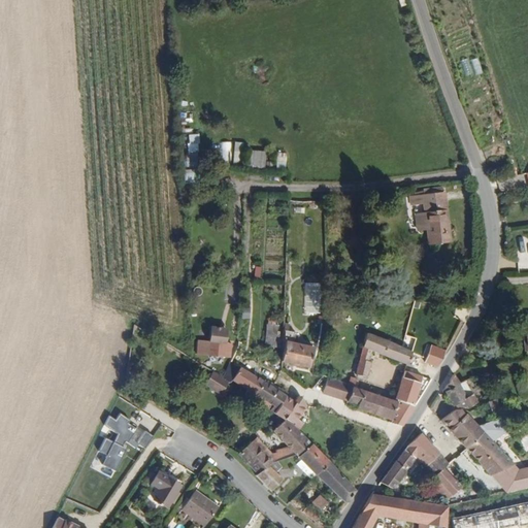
[(459,60),(464,75),(471,72),(466,58),(459,60)]
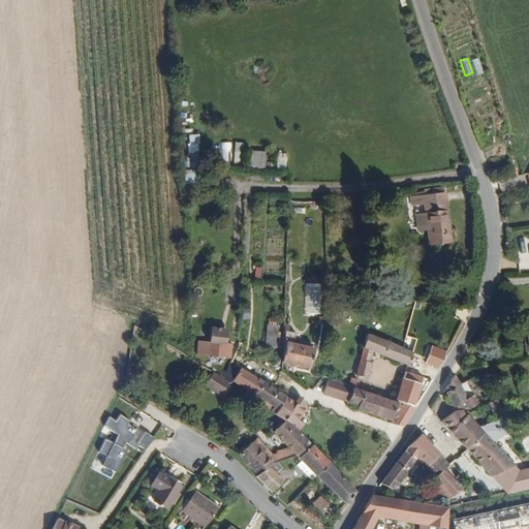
[(196,133),(184,134),(186,165),(192,165),(191,153),(198,152),(196,133)]
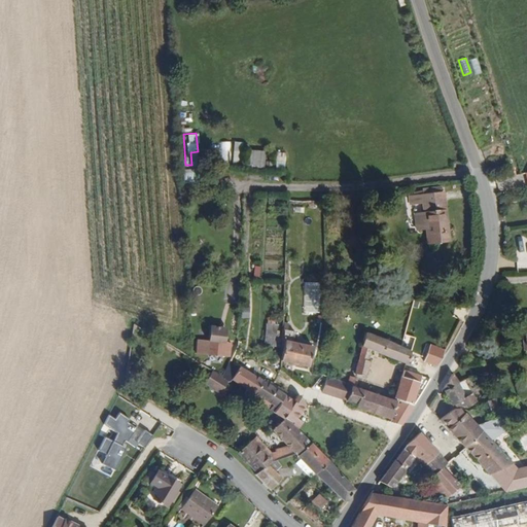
[(239,162),(238,141),(221,142),(221,163),(239,162)]
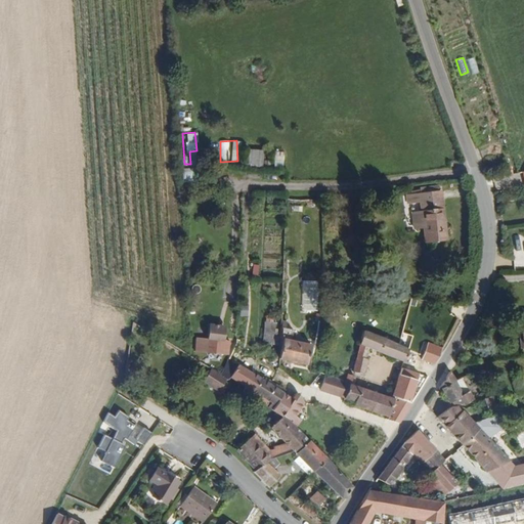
[(260,165),(261,148),(245,148),(244,164),(260,165)]
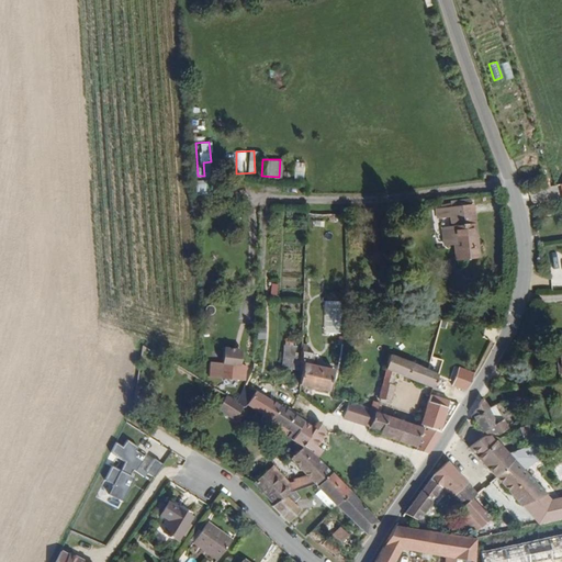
[(292,181),(302,181),(303,163),(293,161),(292,181)]
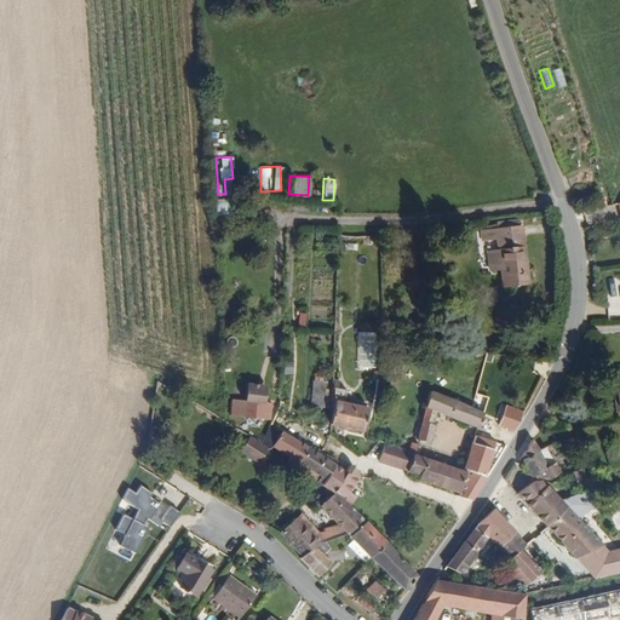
[(224,197),(212,199),(214,214),(227,213),(224,197)]
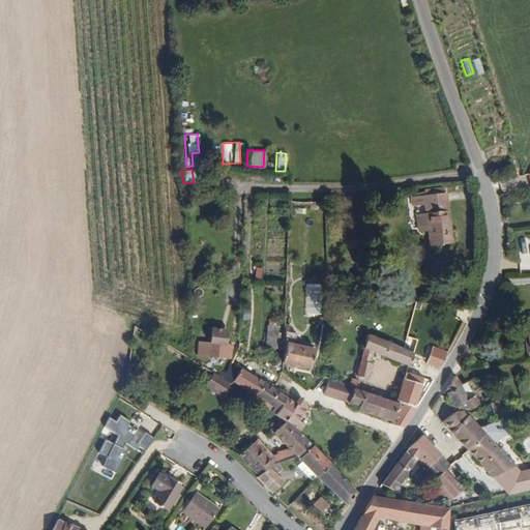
[(453,237),(448,188),(419,192),(420,200),(428,200),(429,208),(420,209),(421,225),(430,225),(432,240),(453,237)]
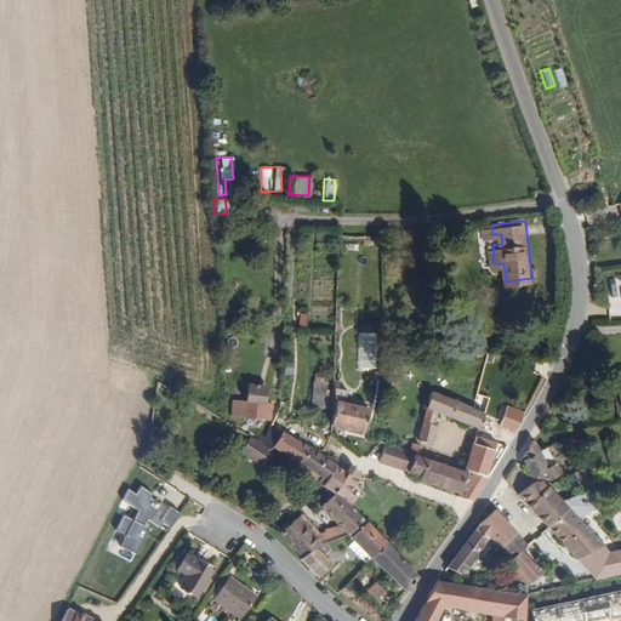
[(355,366),(374,366),(375,332),(357,332),(355,366)]
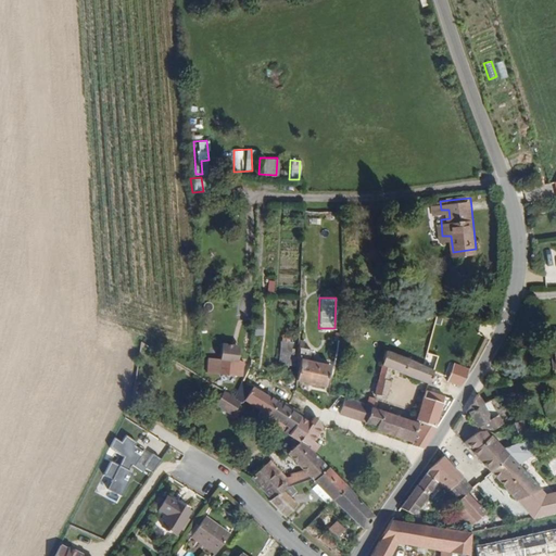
[(251,336),(261,337),(263,325),(253,324),(251,336)]
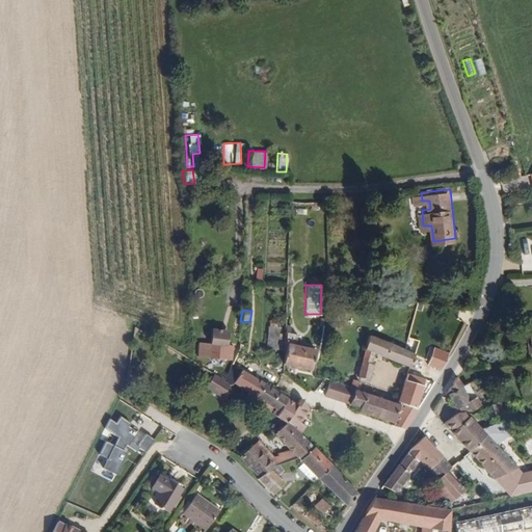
[(318,344),(302,338),(302,326),(289,320),(288,333),(288,344),(288,357),(314,367),(318,344)]
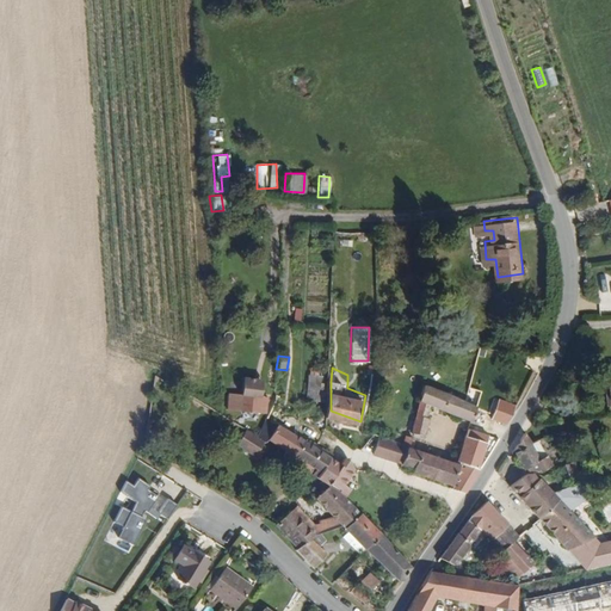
[(331,395),(331,382),(327,381),(328,370),(314,370),(314,395),(331,395)]
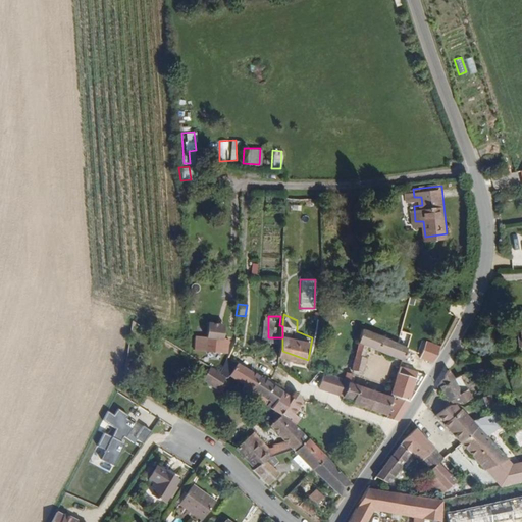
[(398,350),(401,337),(355,321),(348,366),(358,369),(362,351),(358,350),(361,337),(398,350)]
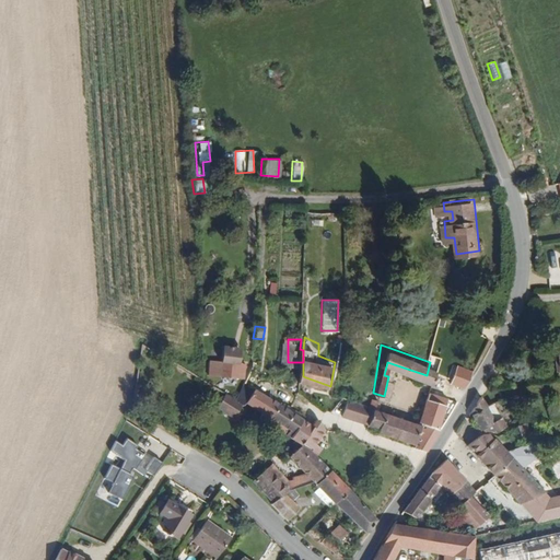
[(244,375),(245,360),(240,360),(240,353),(225,353),(224,373),(244,375)]
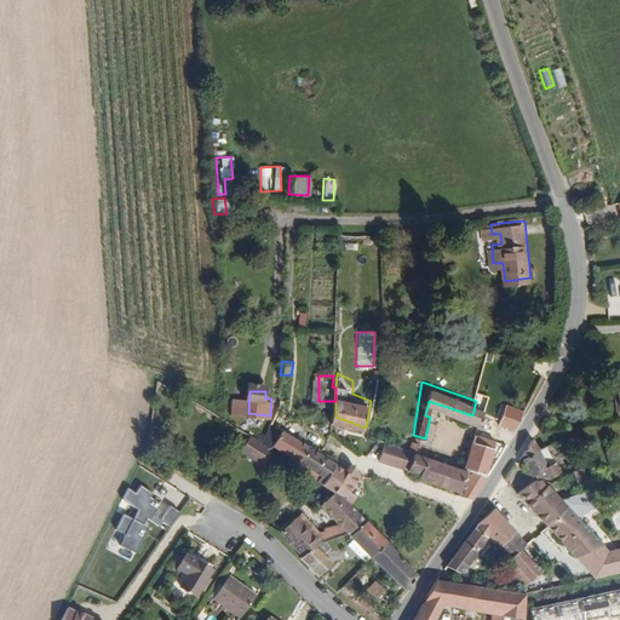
[(510,419),(512,408),(498,403),(494,413),(510,419)]
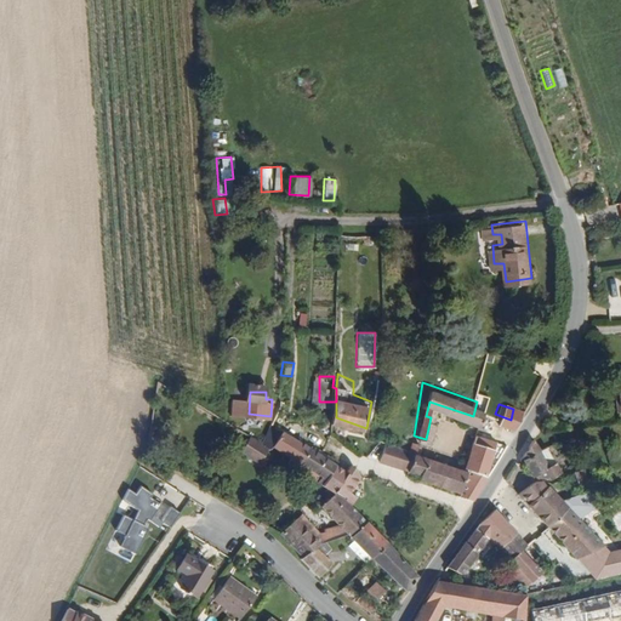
[(298,455),(306,434),(275,419),(268,436),(266,442),(279,450),(281,446),(298,455)]
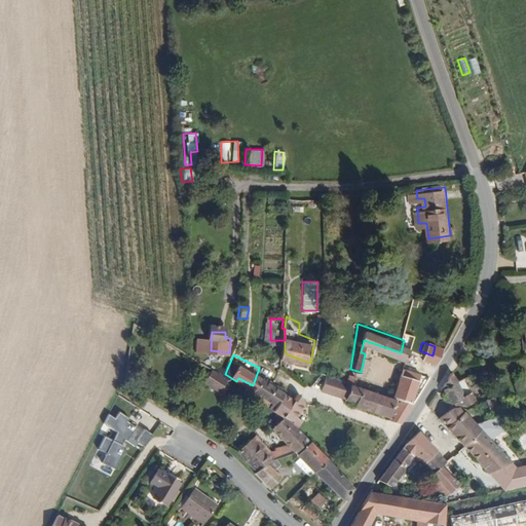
[(425,355),(424,364),(435,365),(436,357),(425,355)]
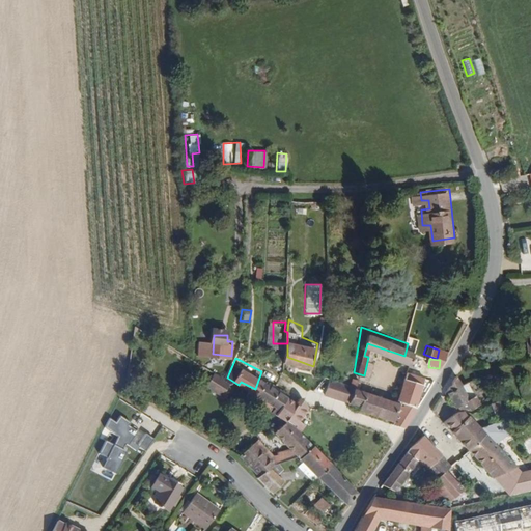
[(414,404),(423,365),(404,360),(394,401),(391,415),(404,420),(414,404)]
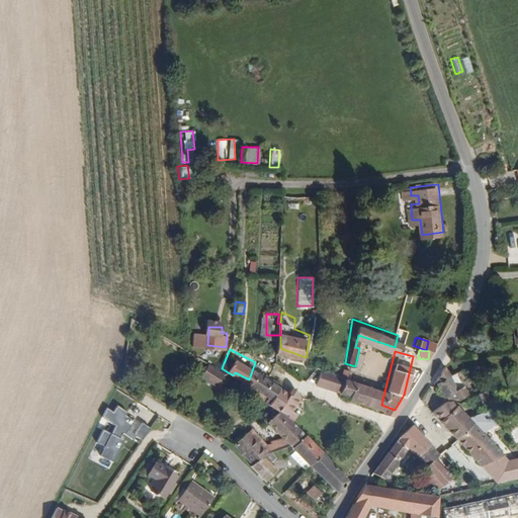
[(210,376),(219,361),(201,353),(194,367),(210,376)]
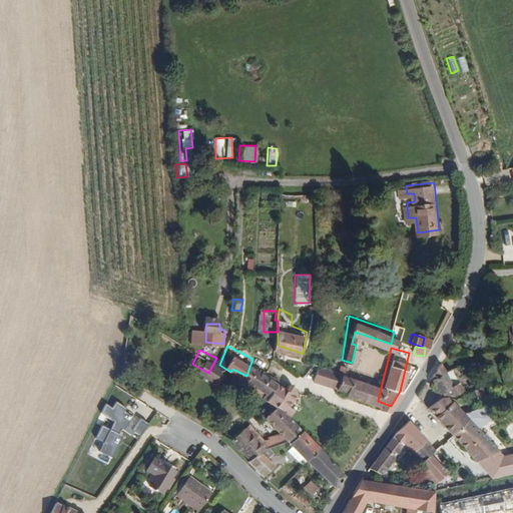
[(212,375),(221,360),(216,358),(208,373),(212,375)]
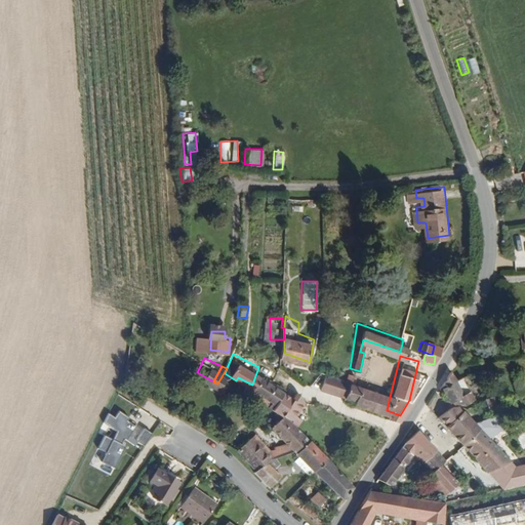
[(286,391),(290,384),(258,367),(252,385),(268,394),(266,397),(279,405),(286,391)]
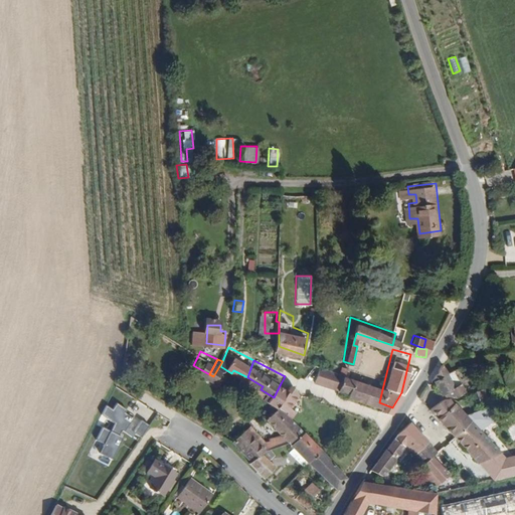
[(338,390),(341,373),(321,365),(315,379),(338,390)]
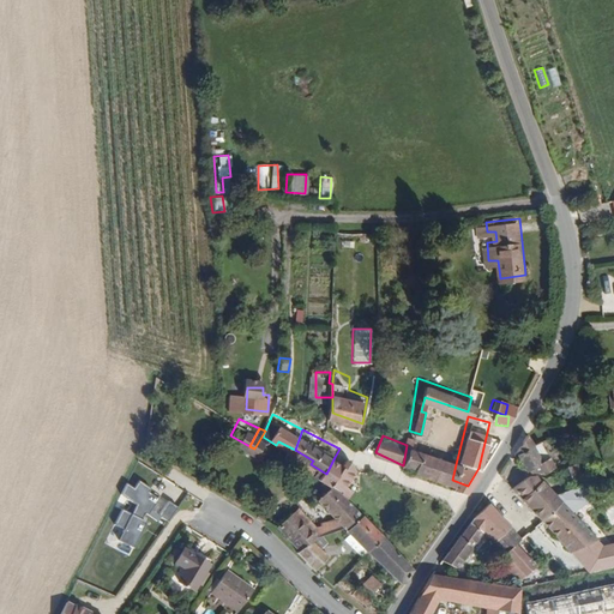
[(553,457),(533,439),(517,444),(504,464),(510,468),(513,462),(524,470),(533,463),(542,470),(553,457)]
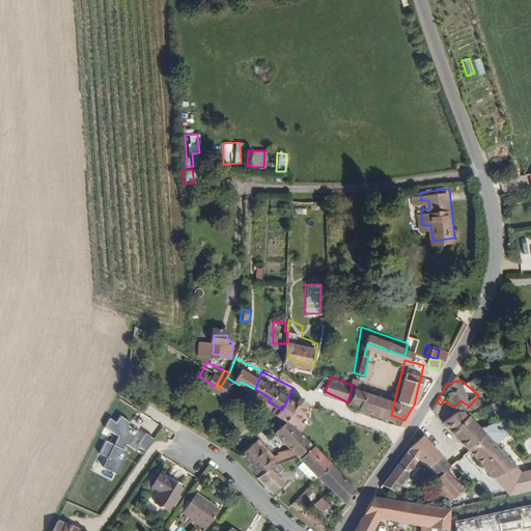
[(391,415),(394,401),(352,385),(348,402),(360,407),(360,410),(390,420),(391,415)]
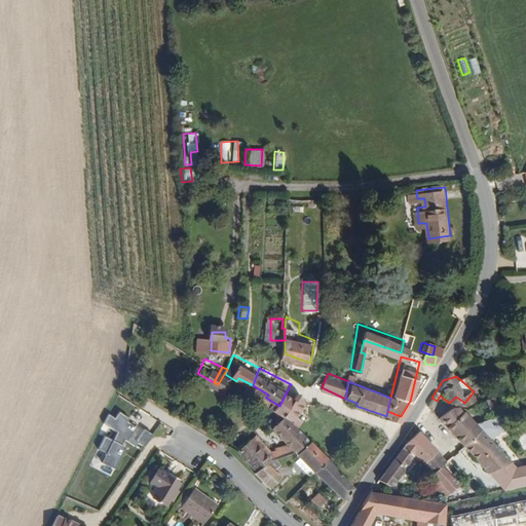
[(304,413),(307,406),(310,398),(300,392),(299,396),(287,391),(279,406),(293,415),(292,418),(307,425),(311,416),(304,413)]
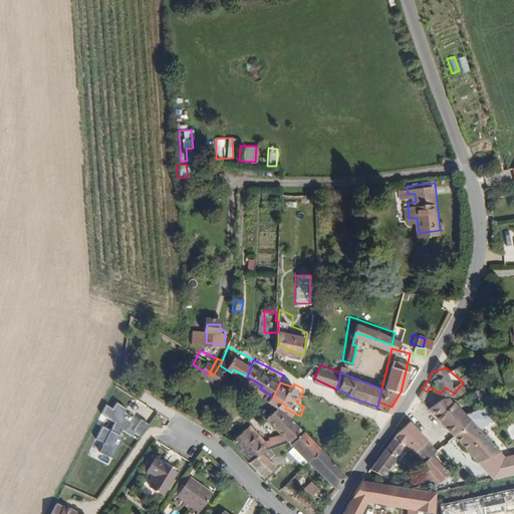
[(488,400),(486,391),(474,394),(477,403),(488,400)]
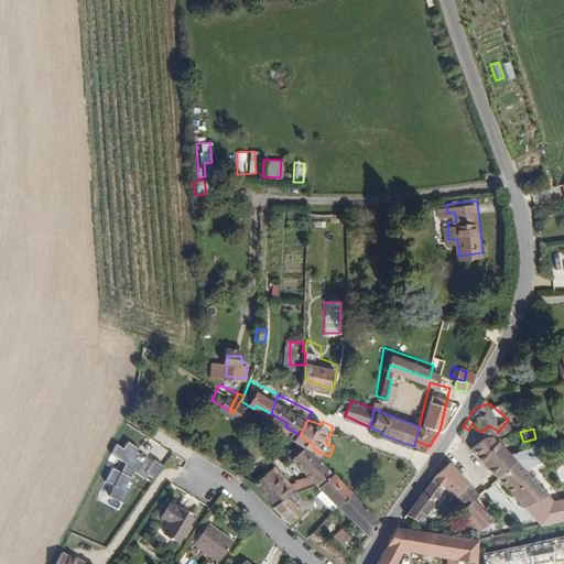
[(316,479),(331,468),(299,437),(290,453),(307,469),(295,477),(299,481),(295,484),(279,465),(261,483),(281,506),(295,495),(300,491),(316,479)]
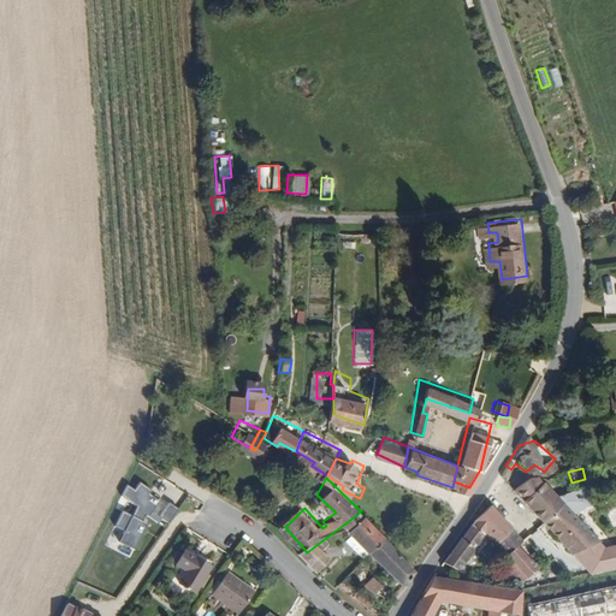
[(527,479),(511,490),(573,556),(599,542),(539,478),(527,479)]
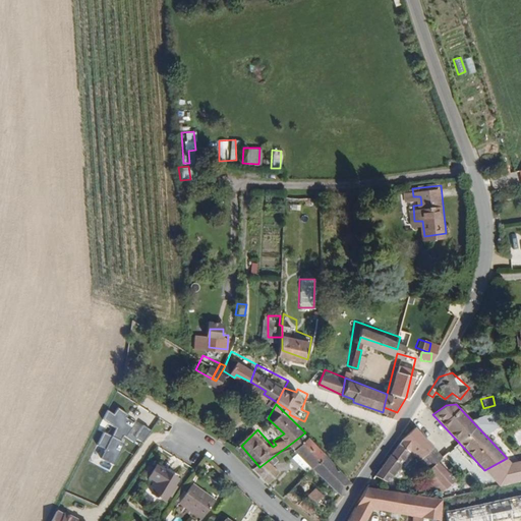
[(112,415),(105,411),(101,419),(113,427),(109,437),(102,431),(95,444),(102,448),(98,458),(113,465),(124,443),(120,441),(122,437),(132,444),(134,440),(141,443),(150,430),(140,425),(132,435),(128,431),(134,423),(125,417),(127,414),(116,408),(112,415)]
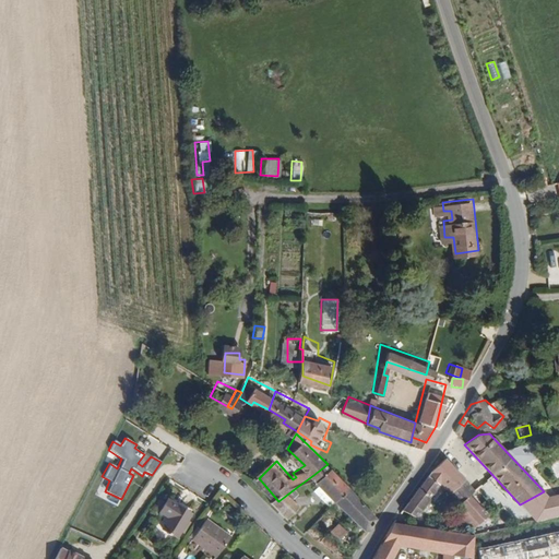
[(466,474),(442,456),(409,499),(424,509),(445,482),(454,489),(466,474)]
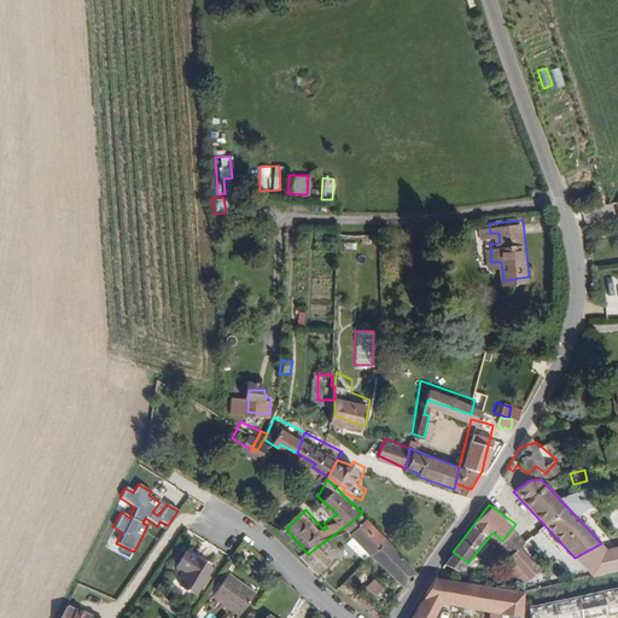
[(386,535),(362,513),(347,525),(377,553),(386,535)]
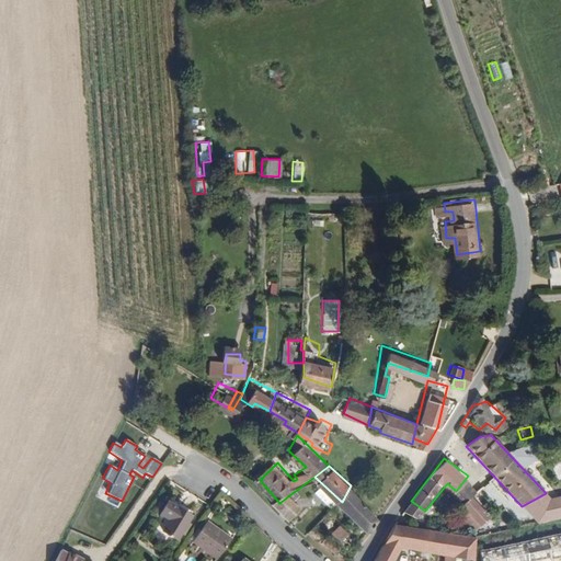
[(479,492),(483,488),(468,476),(456,491),(471,502),(479,492)]
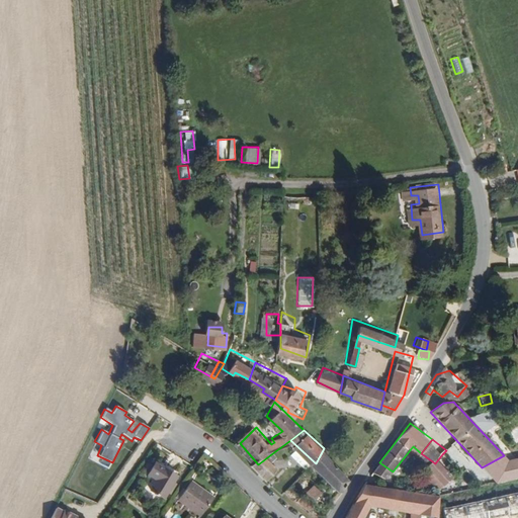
[(352,476),(324,448),(316,463),(343,489),(352,476)]
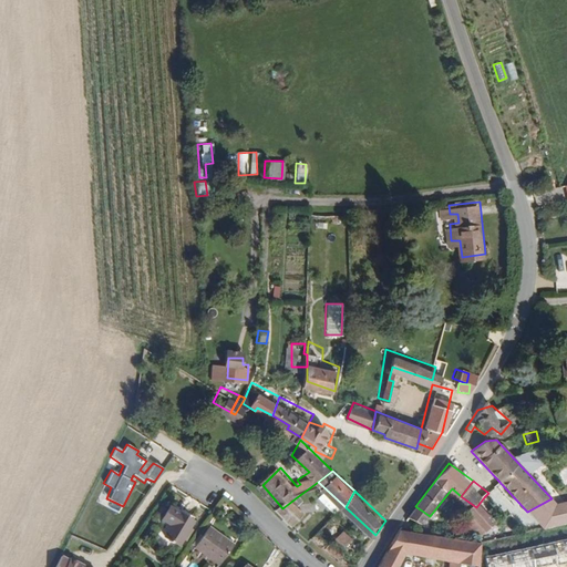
[(308,502),(301,494),(297,497),(305,505),(308,502)]
